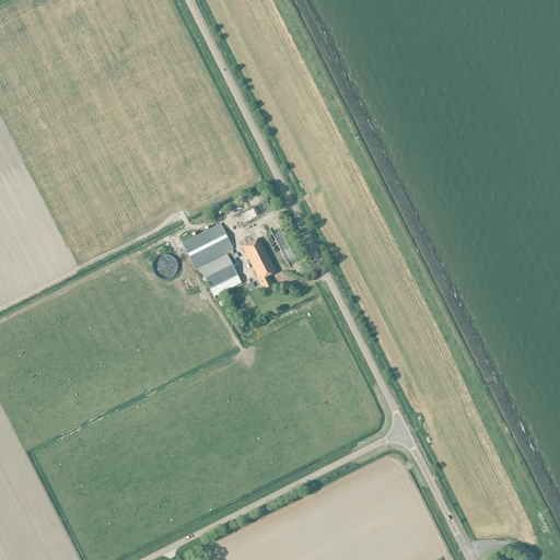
[(243,201),(226,210),(229,214),(246,206),(243,201)]
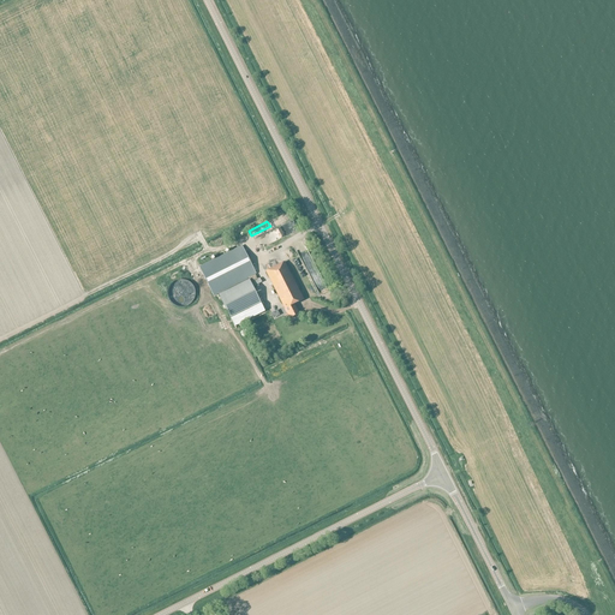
[(280,227),(270,232),(274,238),(284,233),(280,227)]
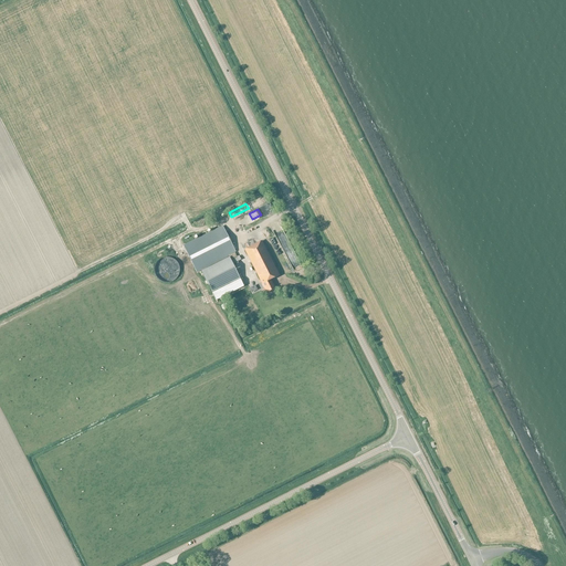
[(228,255),(229,258),(201,272),(216,301),(243,286),(232,264),(241,260),(239,257),(237,258),(234,252),(236,252),(223,227),(184,247),(196,271),(228,255)]
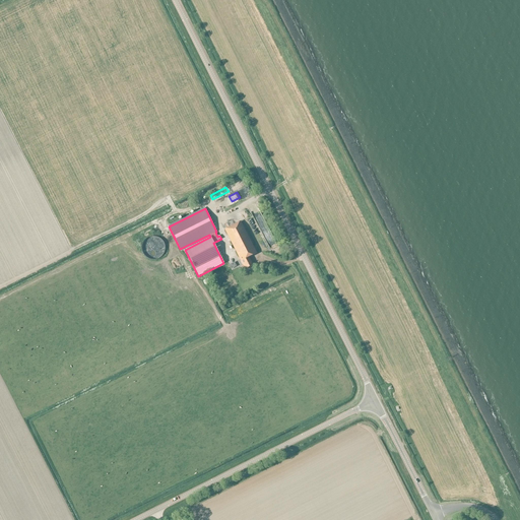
[(157,220),(151,222),(153,230),(157,229),(157,231),(160,231),(157,220)]
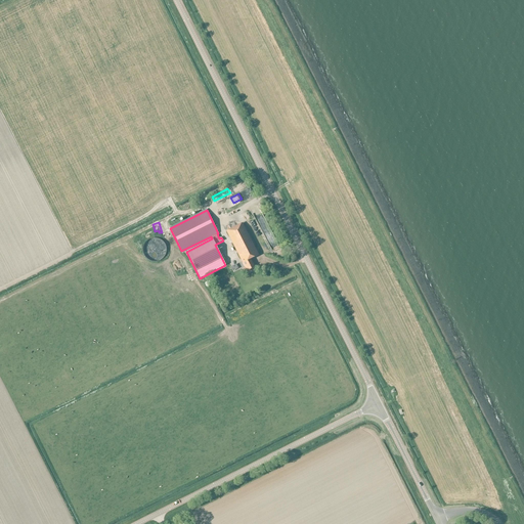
[(247,270),(248,271),(255,268),(250,259),(258,255),(243,224),(226,231),(246,270),(247,270)]
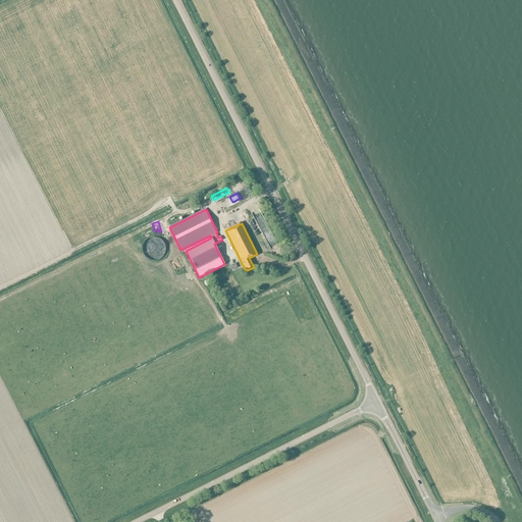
[(165,251),(166,249),(165,247),(165,246),(164,244),(163,242),(162,241),(160,240),(158,239),(156,238),(155,238),(153,238),(151,238),(149,239),(147,240),(146,241),(144,243),(144,244),(143,246),(143,248),(142,249),(143,251),(143,253),(144,255),(145,257),(146,258),(148,259),(150,260),(152,261),(154,261),(156,261),(157,261),(159,260),(161,259),(162,258),(163,256),(164,255),(165,253),(165,251)]
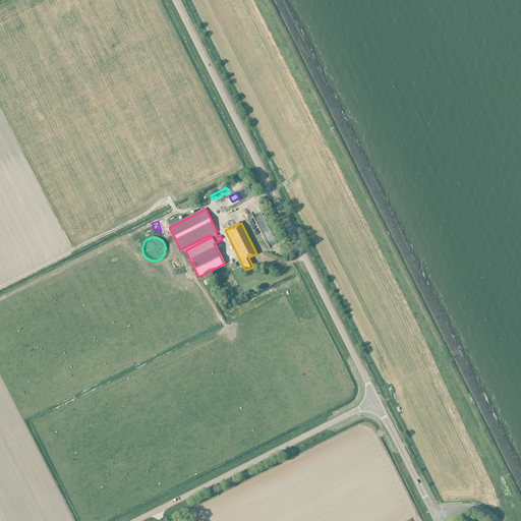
[(226,262),(228,267),(236,262),(234,257),(226,262)]
